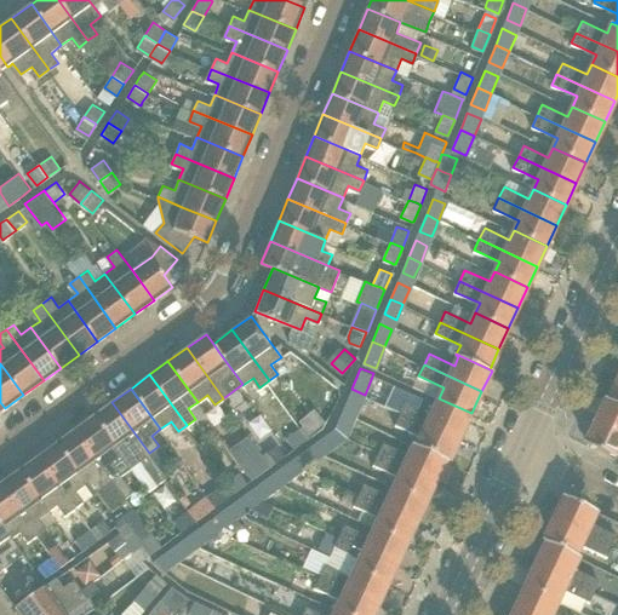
[(352,389),(345,406),(358,412),(365,395),(352,389)]
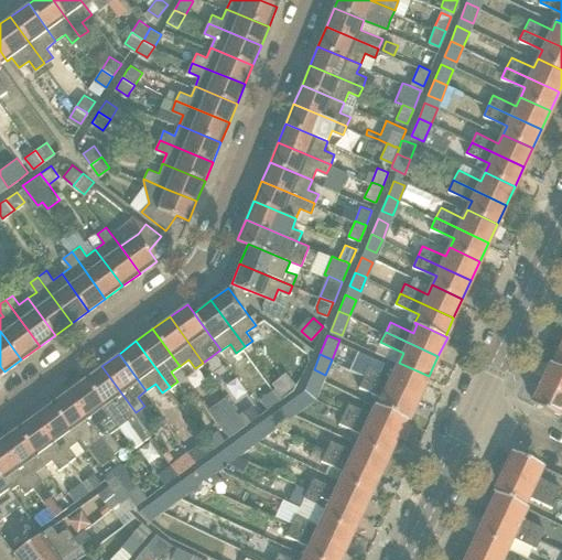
[(554,362),(546,381),(561,389),(561,366),(557,364),(557,363),(554,362)]
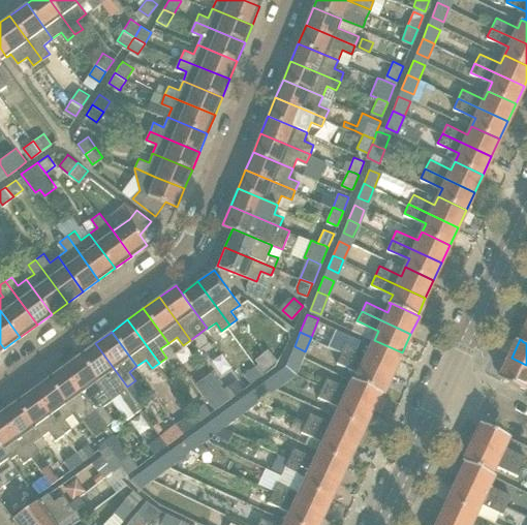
[(346,343),(342,351),(392,375),(402,352),(374,340),(372,344),(361,340),(358,348),(346,343)]
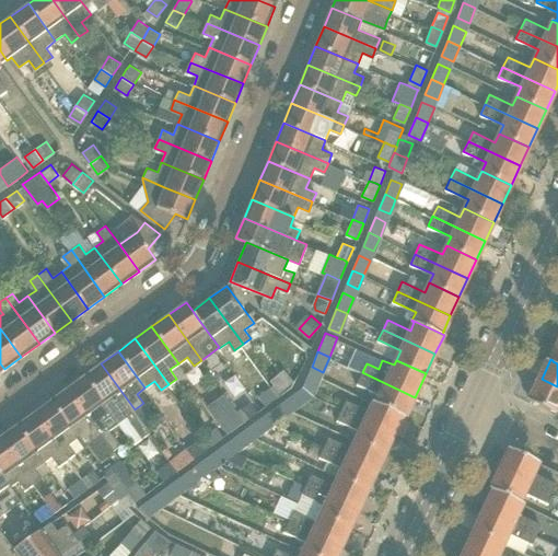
[(101,363),(84,375),(104,402),(111,412),(112,413),(118,421),(127,415),(142,437),(150,431),(151,430),(135,409),(101,363)]
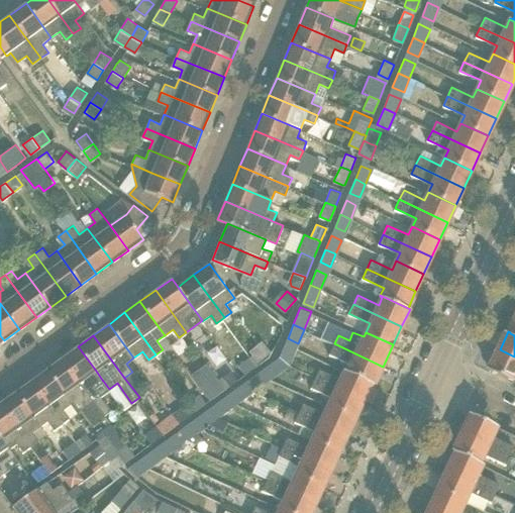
[(350,364),(347,371),(372,383),(375,384),(383,367),(334,343),(330,353),(350,364)]
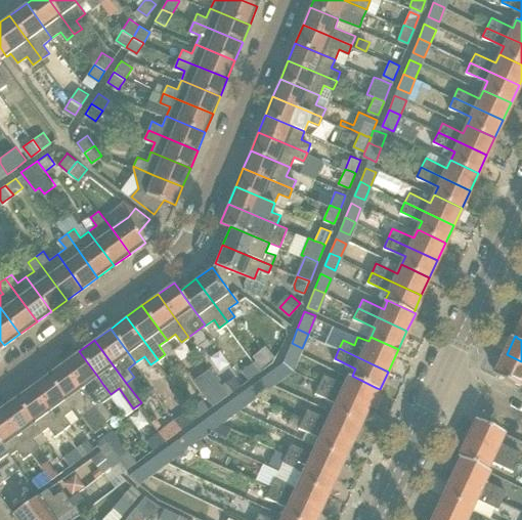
[(288,350),(284,361),(294,370),(299,355),(288,350)]
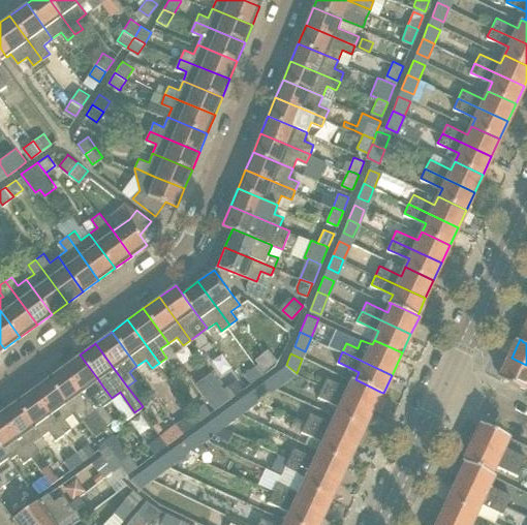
[(80,354),(64,366),(95,409),(106,425),(106,424),(107,423),(115,419),(103,403),(112,398),(105,390),(104,389),(98,379),(80,354)]
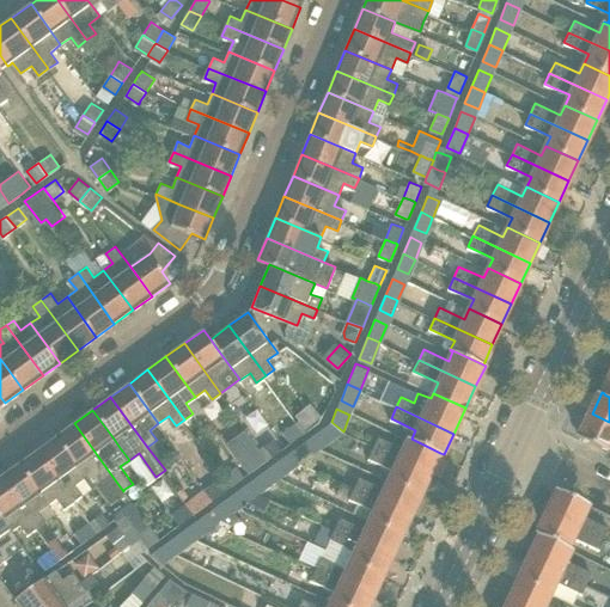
[(310,412),(298,422),(305,431),(317,423),(310,412)]
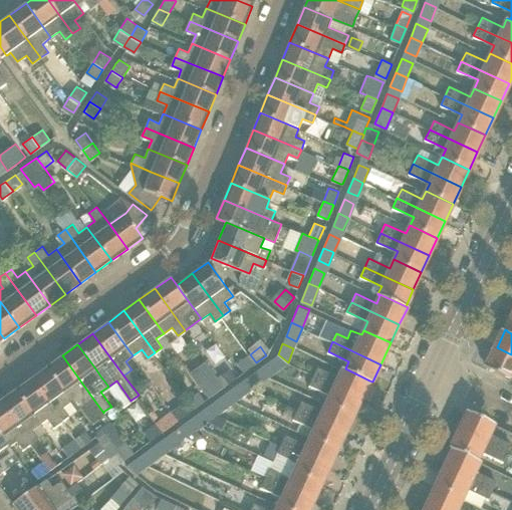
[(511,354),(497,347),(488,367),(511,377),(511,354)]
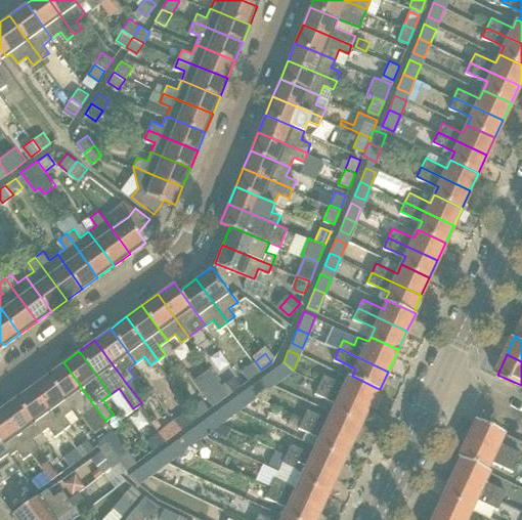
[(255,361),(244,370),(250,379),(261,370),(255,361)]
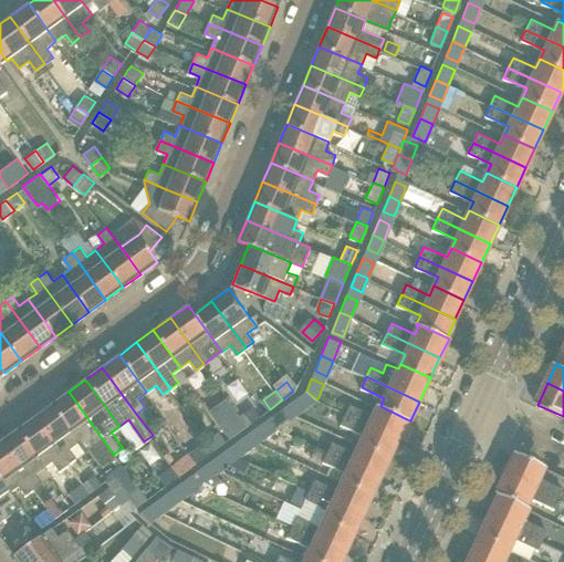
[(306,391),(290,403),(301,412),(317,399),(306,391)]
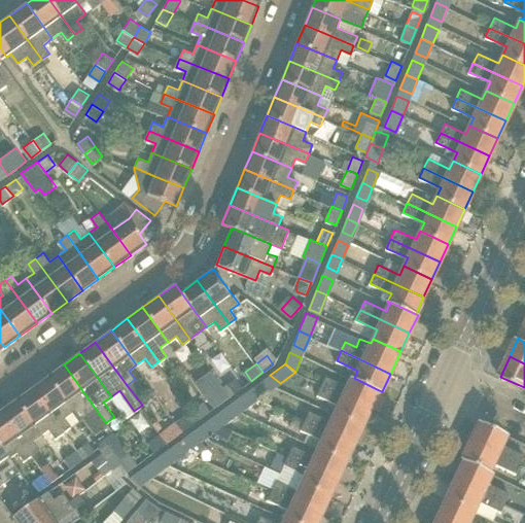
[(64,364),(47,376),(66,401),(73,411),(79,420),(82,417),(95,434),(108,425),(106,423),(95,408),(64,364)]
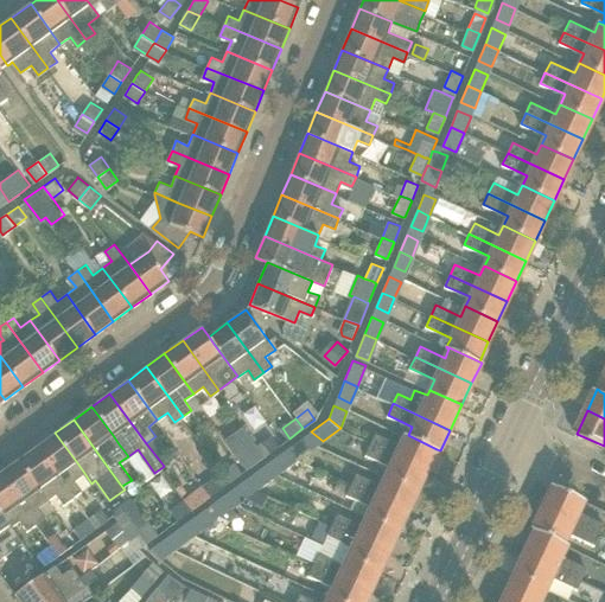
[(55,433),(37,447),(74,497),(82,490),(75,480),(84,473),(55,433)]
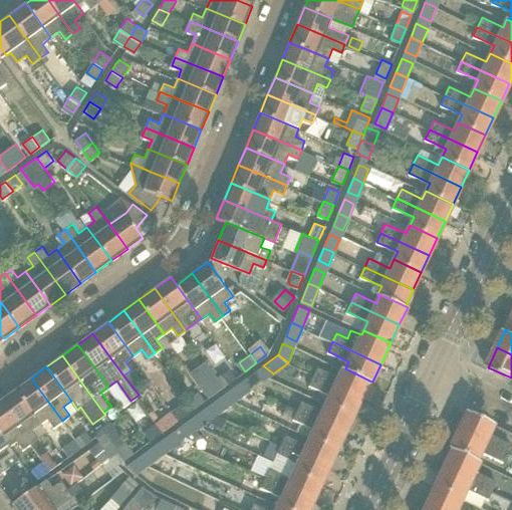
[(318,366),(313,375),(361,398),(369,380),(345,368),(342,367),(338,376),(318,366)]
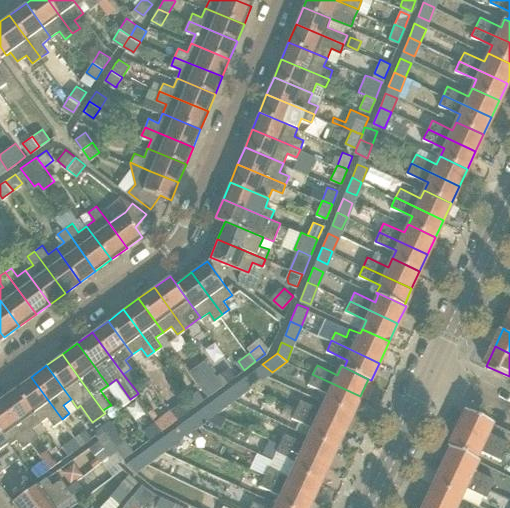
[(228,368),(218,375),(224,384),(234,376),(228,368)]
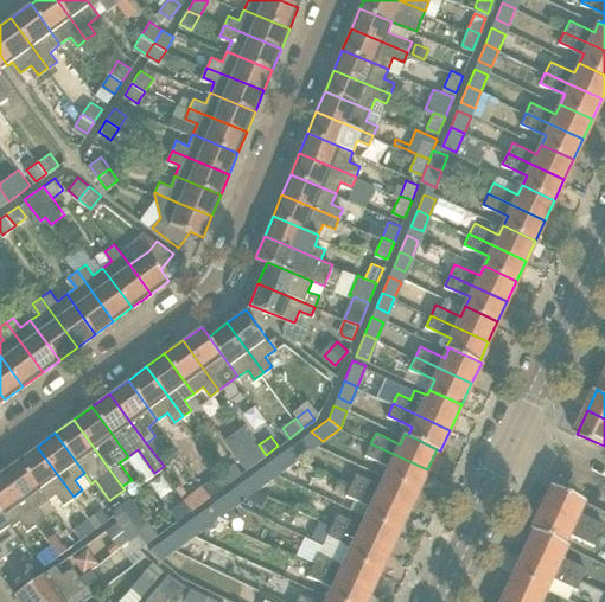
[(304,436),(287,449),(297,458),(299,458),(314,447),(304,436)]
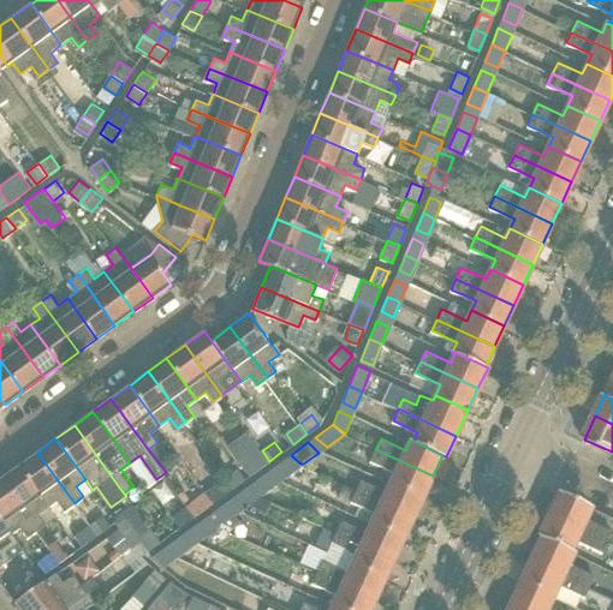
[(396,472),(391,482),(423,496),(433,476),(375,449),(370,460),(396,472)]
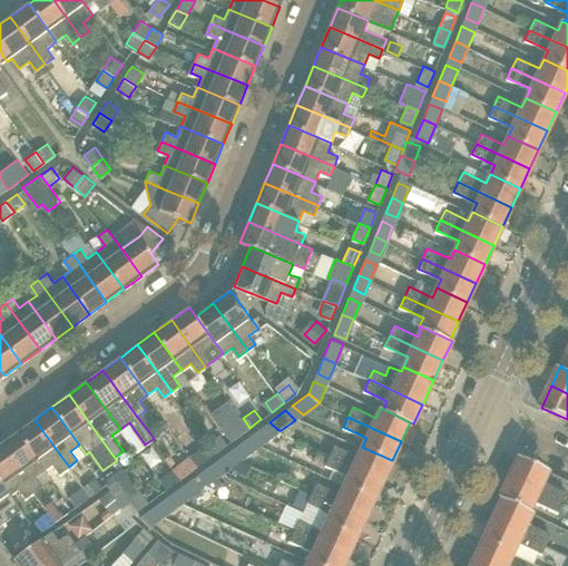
[(250,428),(243,418),(228,429),(235,438),(250,428)]
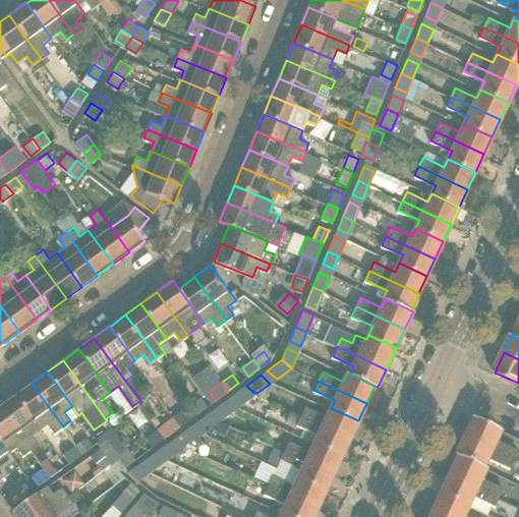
[(32,384),(16,395),(34,419),(41,428),(49,423),(55,433),(63,426),(32,384)]
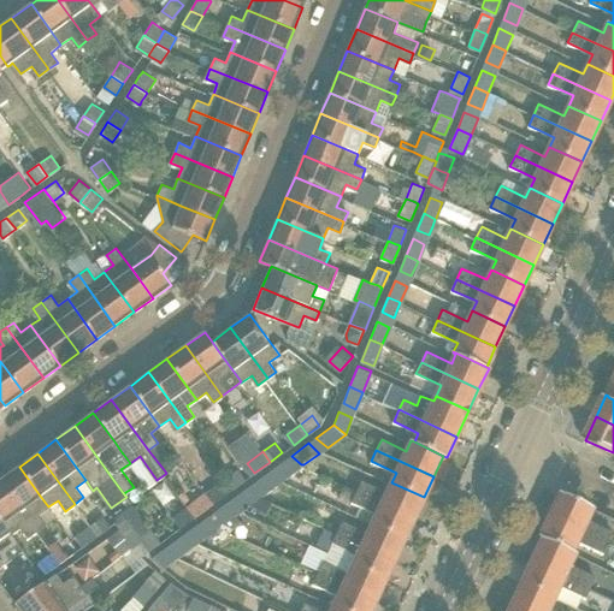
[(291,456),(276,467),(287,476),(303,464),(301,464),(291,456)]
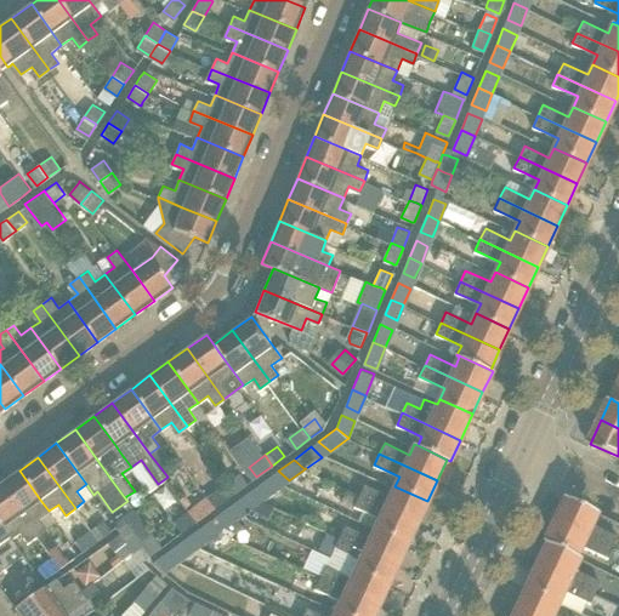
[(20,471),(0,484),(38,535),(46,529),(39,518),(49,511),(40,500),(20,471)]
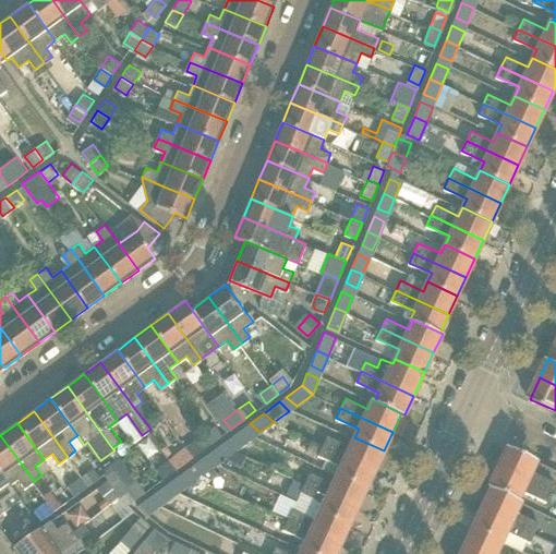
[(216,425),(205,434),(212,443),(222,435),(216,425)]
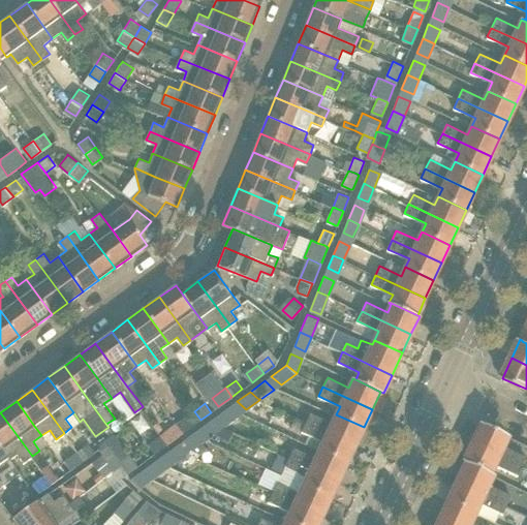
[(229,406),(215,418),(223,425),(224,425),(239,415),(229,406)]
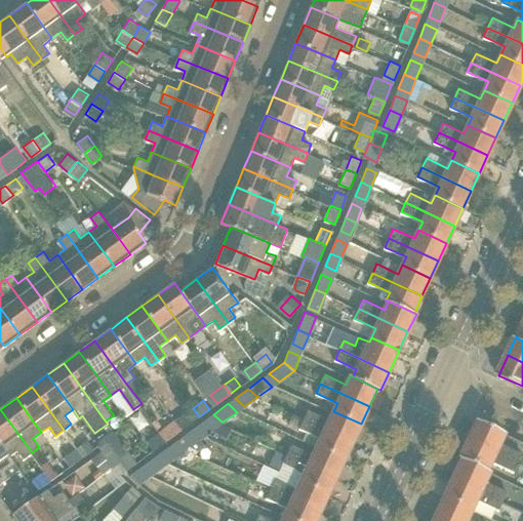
[(193,408),(180,416),(187,426),(199,416),(193,408)]
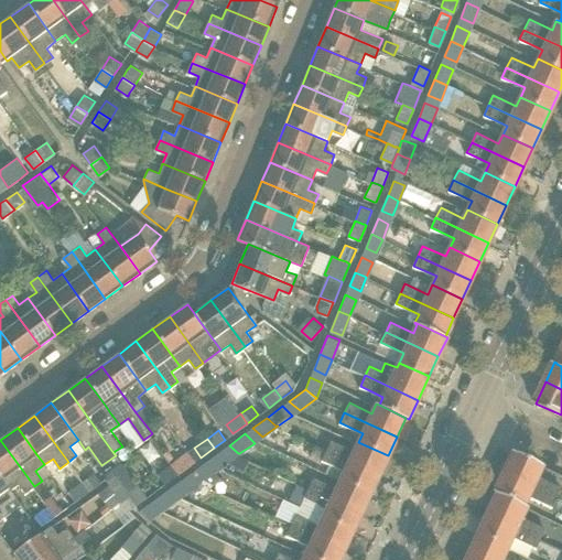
[(0,440),(0,475),(15,497),(17,497),(11,488),(19,483),(25,493),(34,486),(0,440)]
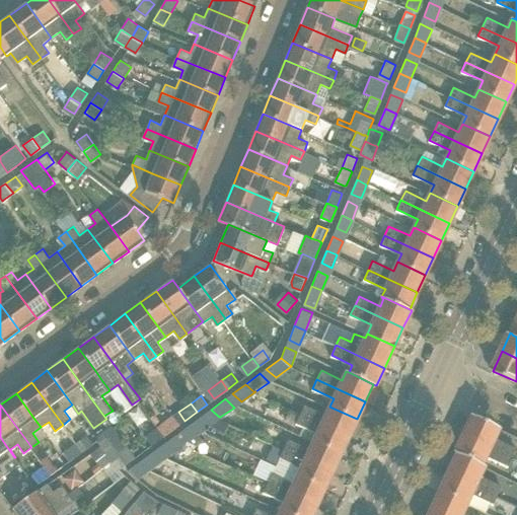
[(305,405),(301,414),(349,436),(357,419),(329,407),(325,415),(305,405)]
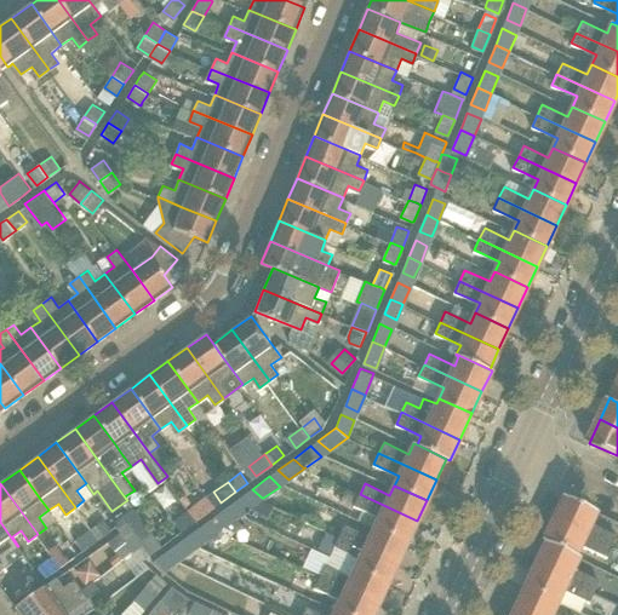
[(252,489),(235,501),(246,511),(263,498),(262,498),(252,489)]
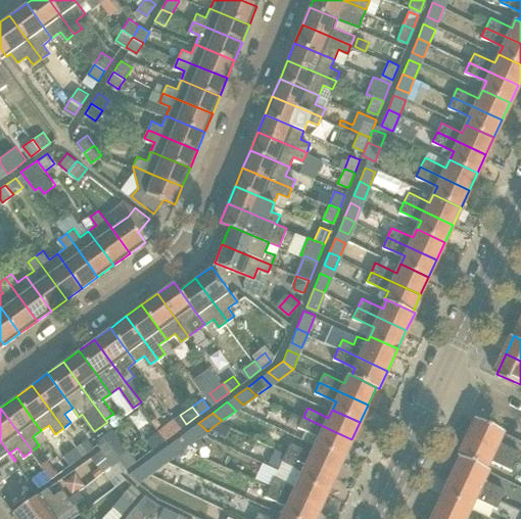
[(320,435),(316,443),(343,457),(351,439),(303,417),(298,426),(320,435)]
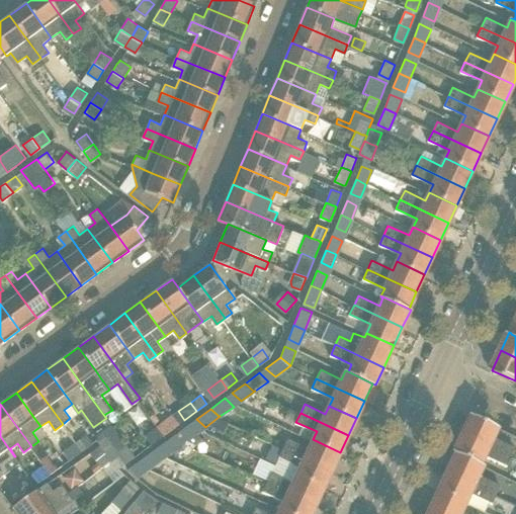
[(470,413),(462,432),(511,455),(515,447),(494,437),(499,426),(470,413)]
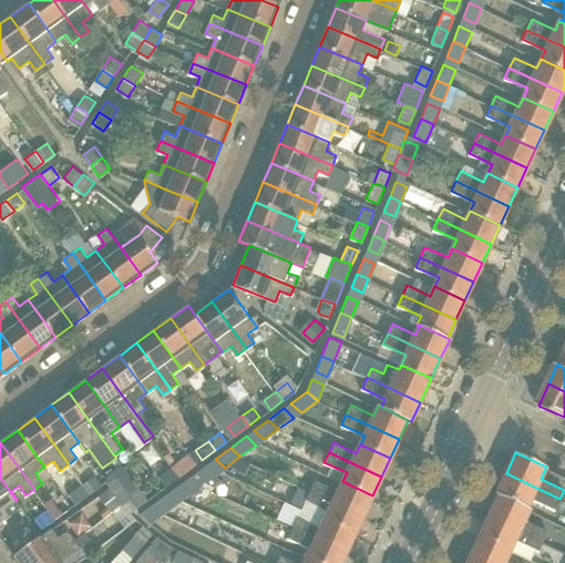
[(182,459),(174,466),(181,474),(197,462),(191,453),(189,453),(182,459)]
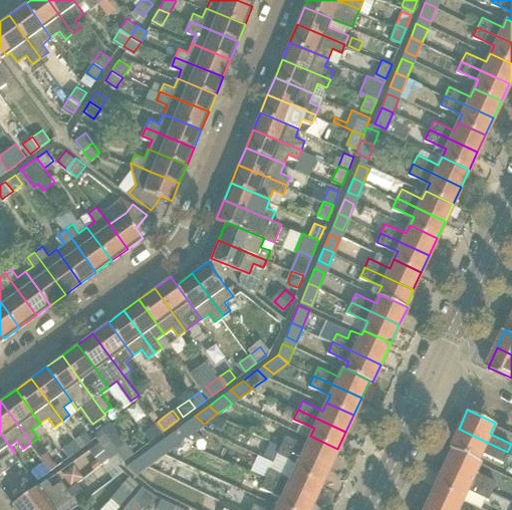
[(189,420),(175,431),(183,438),(184,438),(198,429),(189,420)]
